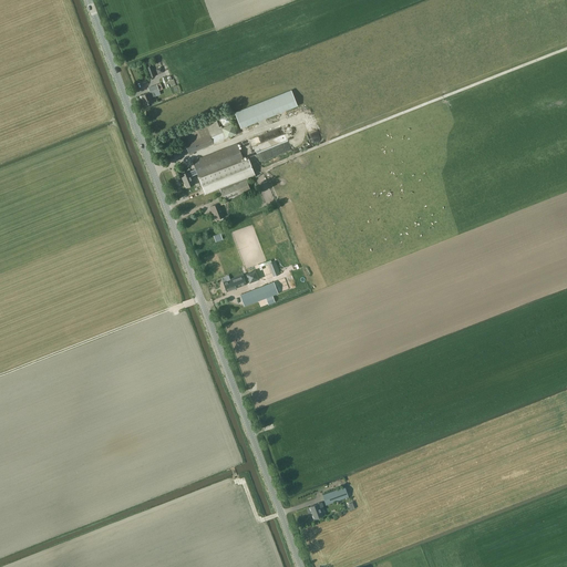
[(151,79),(156,76),(152,65),(146,68),(151,79)]
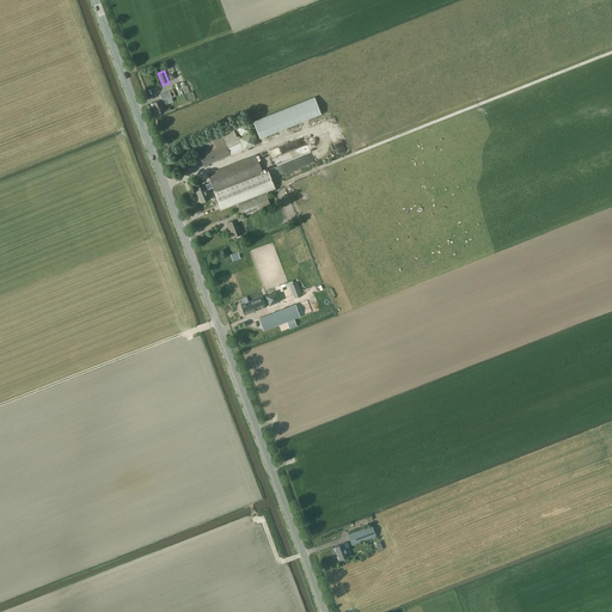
[(167,104),(166,101),(172,98),(170,91),(160,95),(163,101),(161,101),(161,99),(152,103),(157,114),(165,110),(164,105),(167,104)]
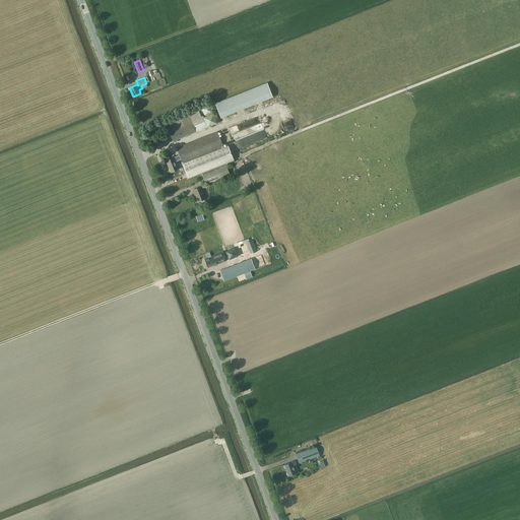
[(267,82),(215,103),(221,118),(273,96),(267,82)]
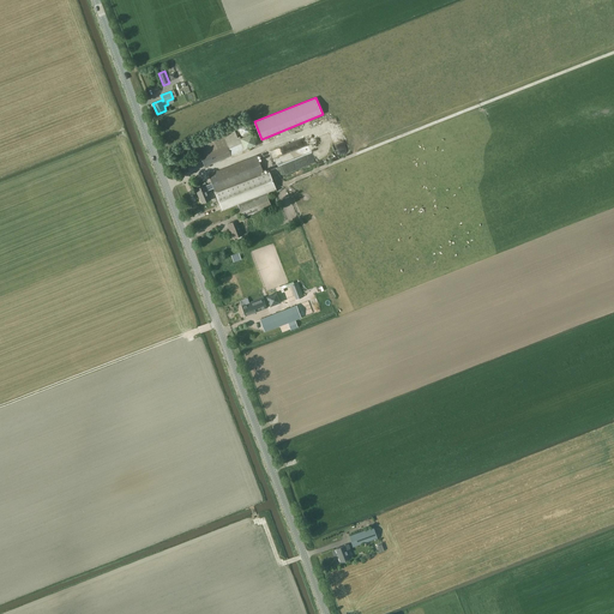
[(242,134),(252,131),(248,122),(239,126),(242,134)]
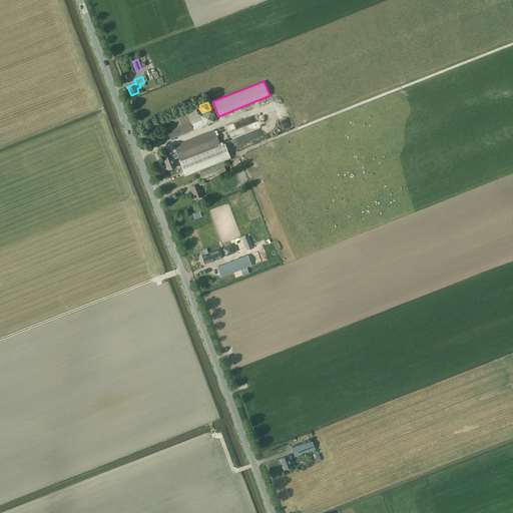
[(198,114),(196,109),(164,122),(171,139),(193,130),(191,124),(202,120),(205,125),(214,121),(210,111),(201,115),(200,114),(198,114)]
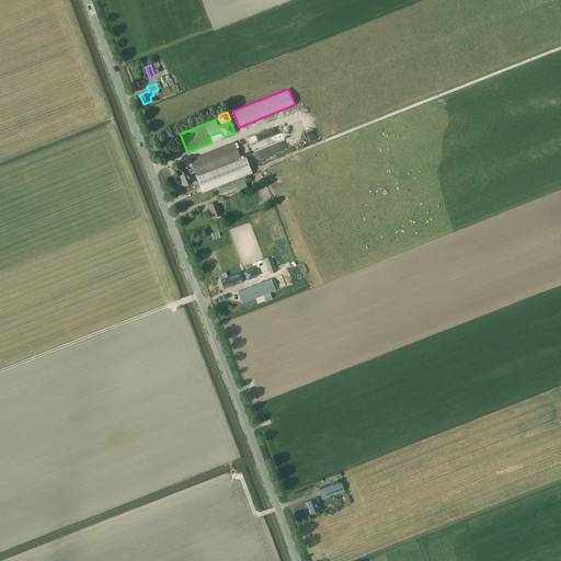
[(304,124),(310,142),(320,139),(313,121),(304,124)]
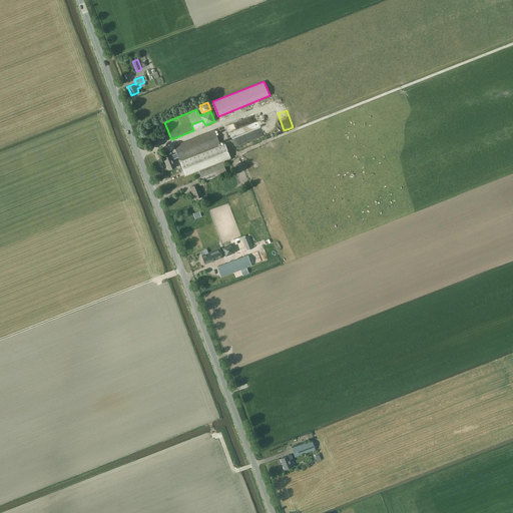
[(191,124),(193,130),(205,125),(202,120),(191,124)]
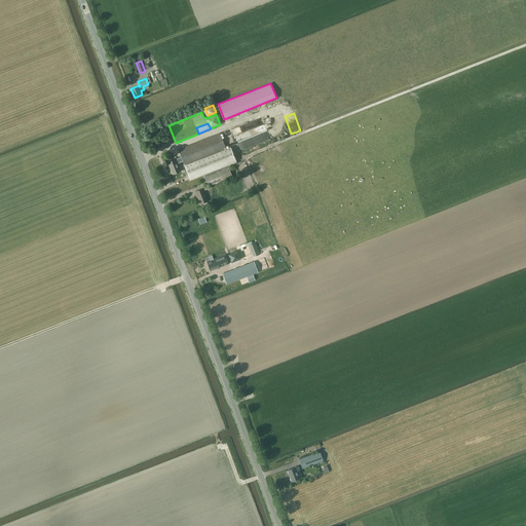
[(242,148),(276,138),(273,127),(268,129),(266,123),(258,126),(260,135),(240,141),(242,148)]
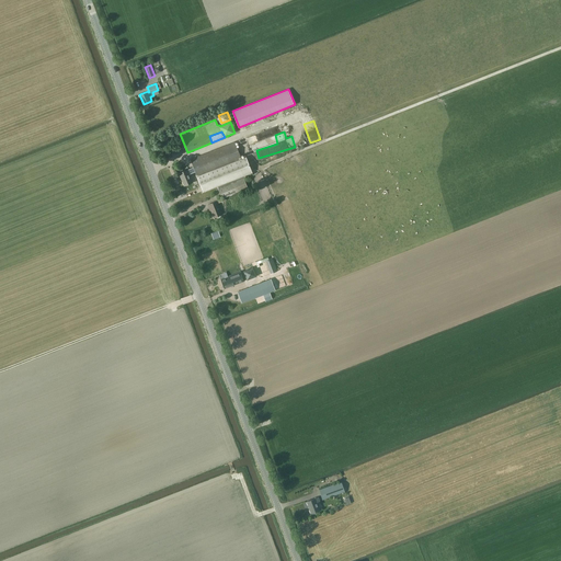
[(242,159),(235,141),(191,159),(197,176),(242,159)]
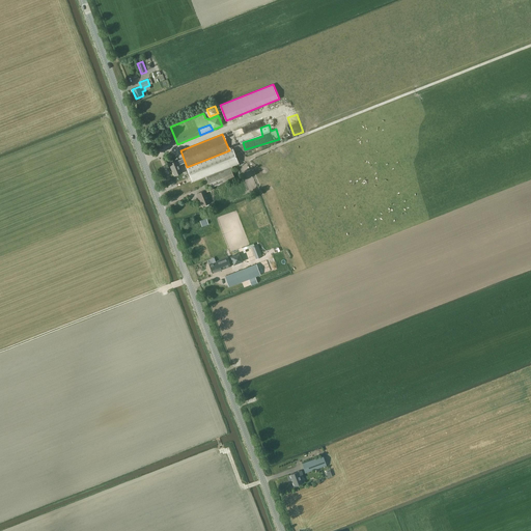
[(229,150),(187,167),(190,174),(235,156),(233,148),(229,150)]
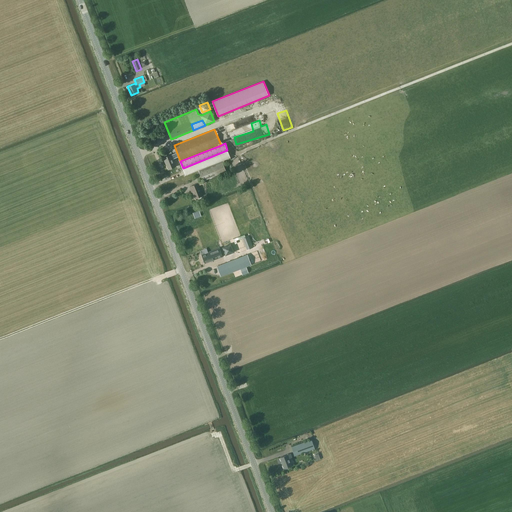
[(168,169),(176,166),(171,154),(163,158),(168,169)]
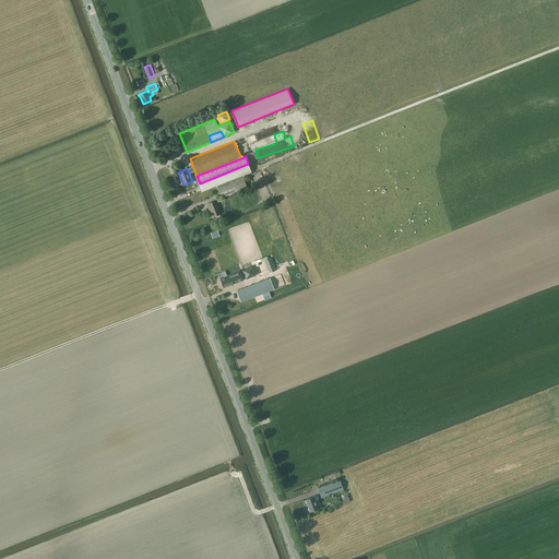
[(222,198),(247,187),(242,177),(217,188),(222,198)]
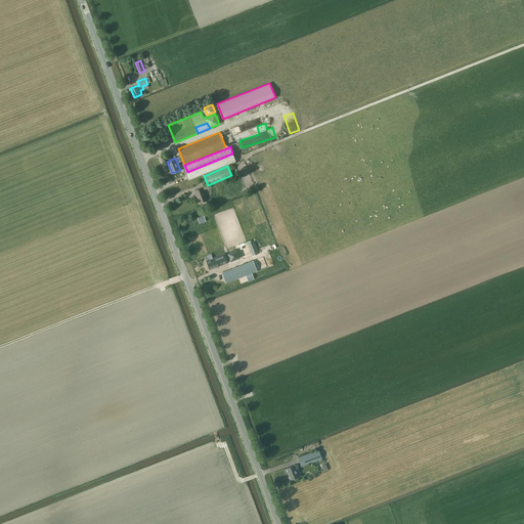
[(210,185),(194,191),(197,195),(200,204),(208,201),(204,190),(211,187),(210,185)]
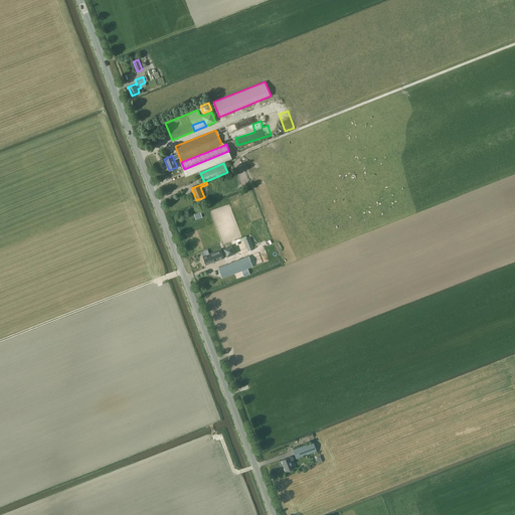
[(250,237),(246,238),(251,250),(254,248),(250,237)]
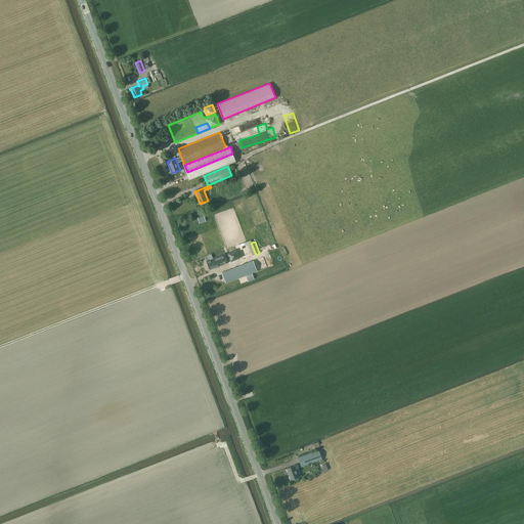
[(231,261),(239,258),(236,249),(227,253),(231,261)]
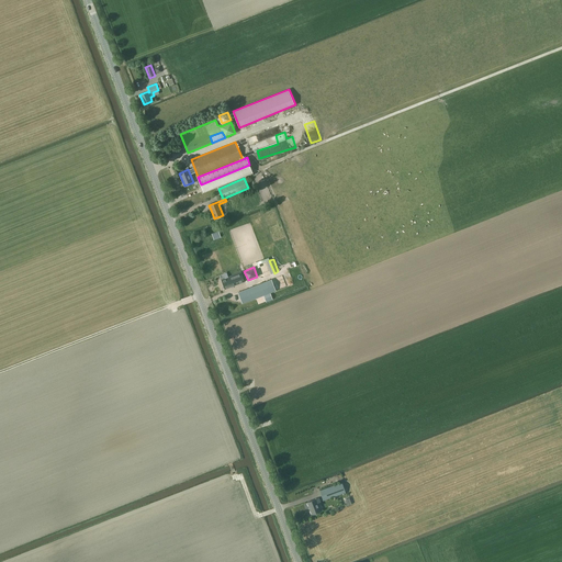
[(246,281),(242,272),(228,278),(227,273),(224,274),(225,279),(221,280),(224,290),(246,281)]
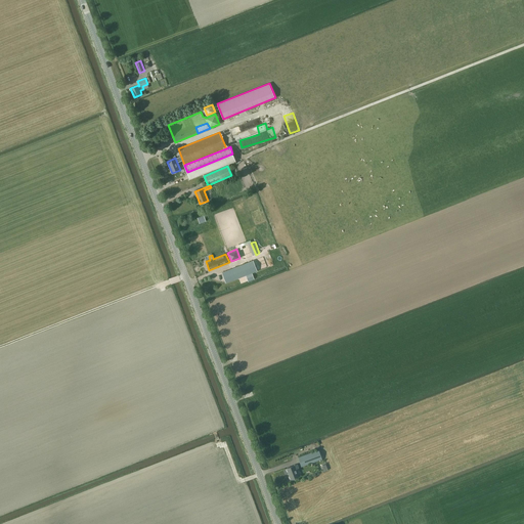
[(257,271),(253,261),(222,272),(226,282),(257,271)]
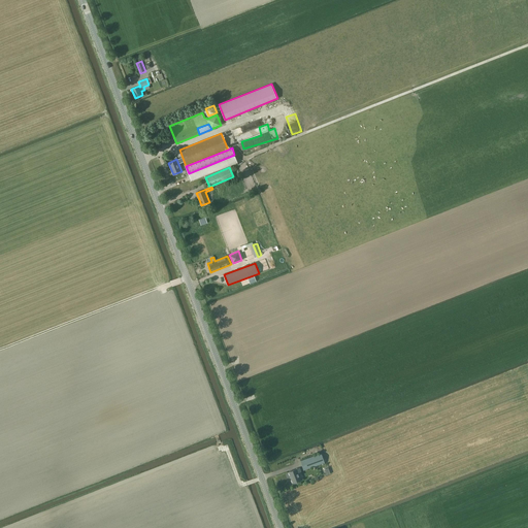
[(304,470),(325,463),(321,453),(300,461),(304,470)]
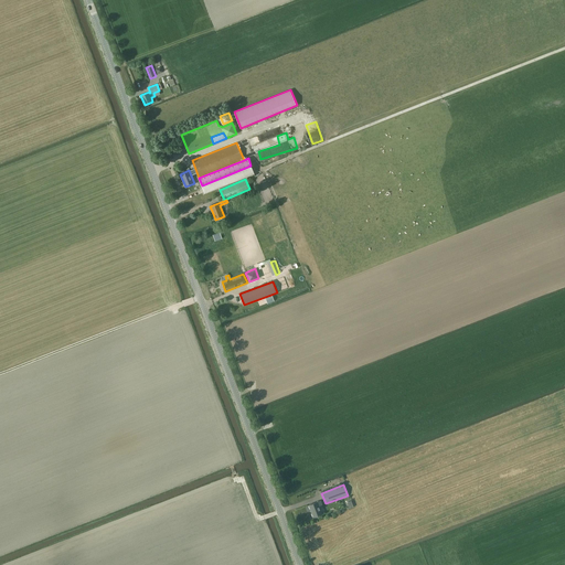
[(313,516),(322,513),(320,505),(322,504),(321,500),(309,504),(313,516)]
